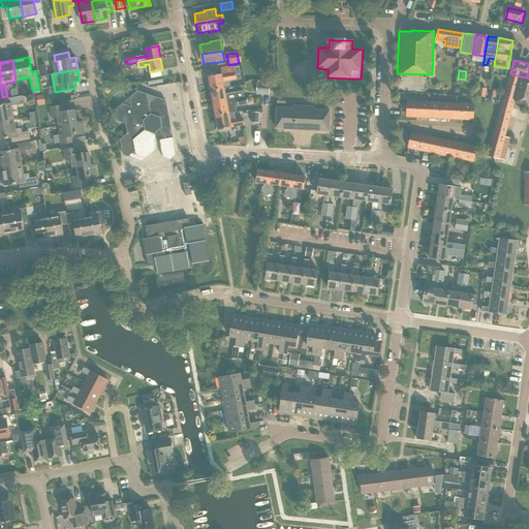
[(131,75),(132,82),(147,79),(148,79),(147,72),(131,75)]
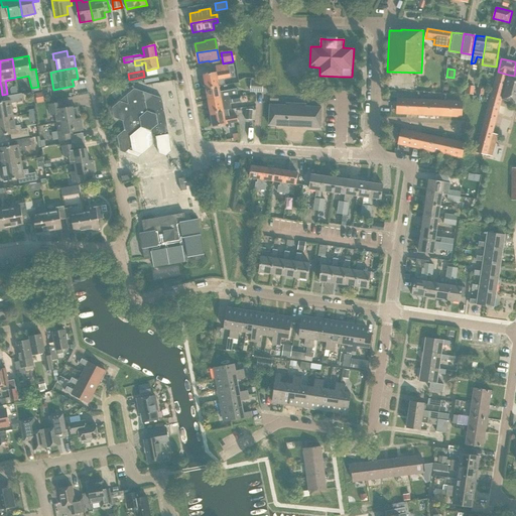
[(204,75),(206,89),(219,87),(218,80),(230,78),(229,73),(229,71),(217,73),(204,75)]
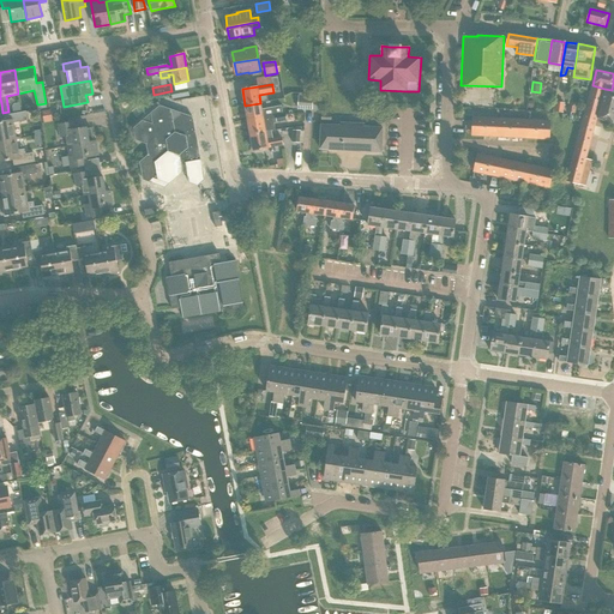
[(573,155),(566,180),(579,184),(581,182),(590,145),(597,119),(606,89),(593,85),(589,98),(584,113),(581,127),(577,142),(573,155)]
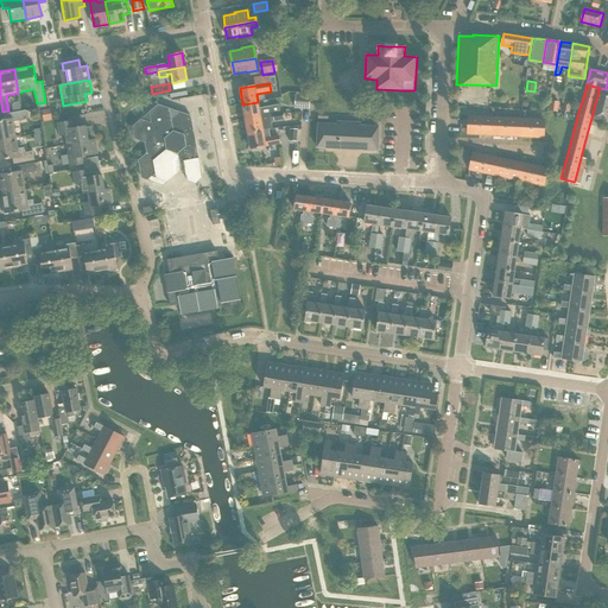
[(170,90),(169,90),(170,97),(170,99),(171,99),(187,95),(188,95),(187,94),(185,88),(173,89),(170,90)]
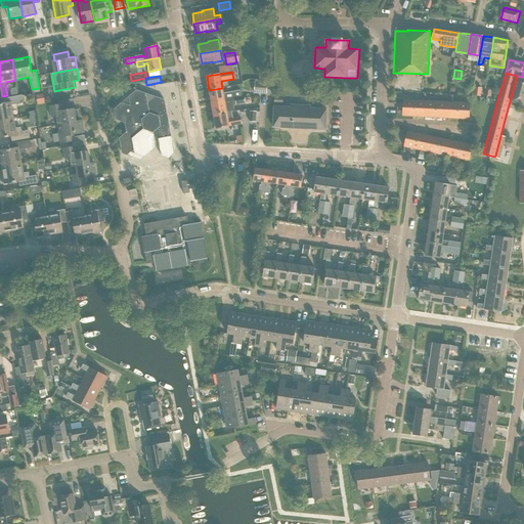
[(510,101),(523,104),(523,77),(517,76),(510,101)]
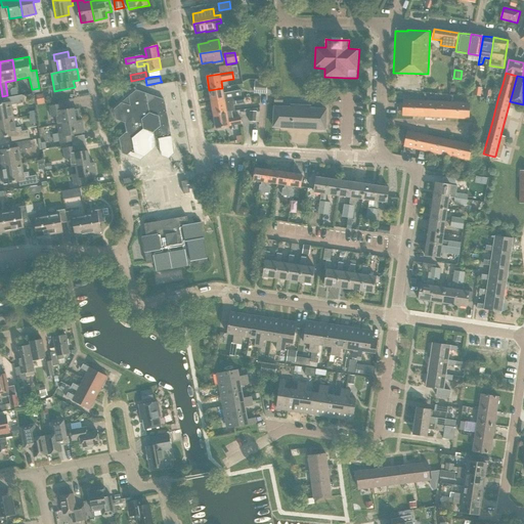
[(255,82),(254,93),(267,94),(267,83),(255,82)]
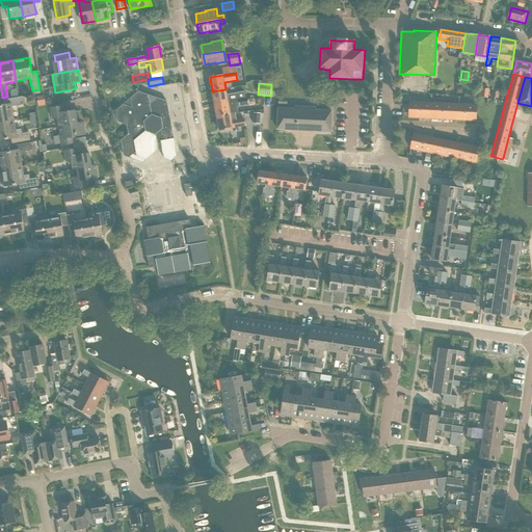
[(244,91),(227,95),(225,89),(212,91),(214,104),(245,99),(244,91)]
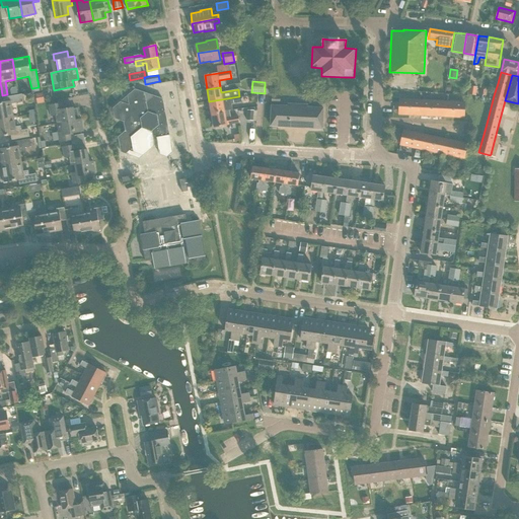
[(113,108),(115,119),(124,122),(126,131),(119,137),(121,152),(140,158),(143,155),(154,145),(158,147),(160,155),(167,157),(172,152),(170,138),(163,99),(153,96),(136,89),(113,108)]
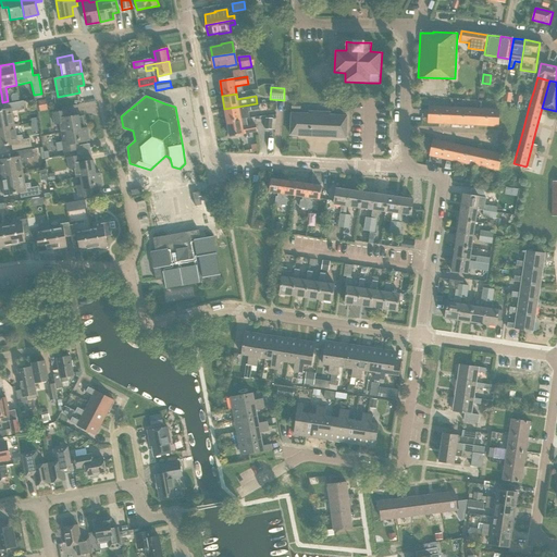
[(47,99),(39,100),(40,111),(48,110),(47,99)]
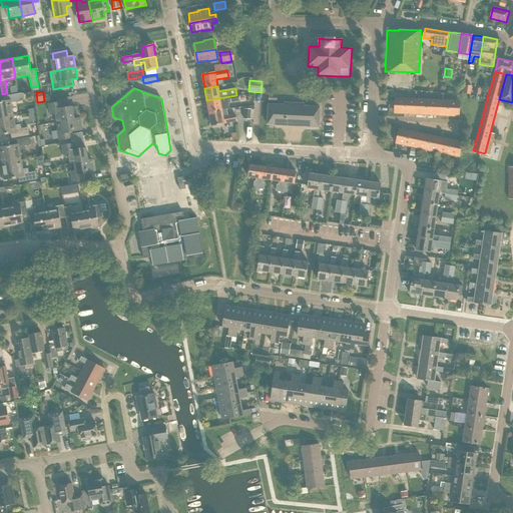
[(0,101),(0,118),(14,116),(11,103),(23,101),(22,93),(4,96),(5,101),(0,101)]
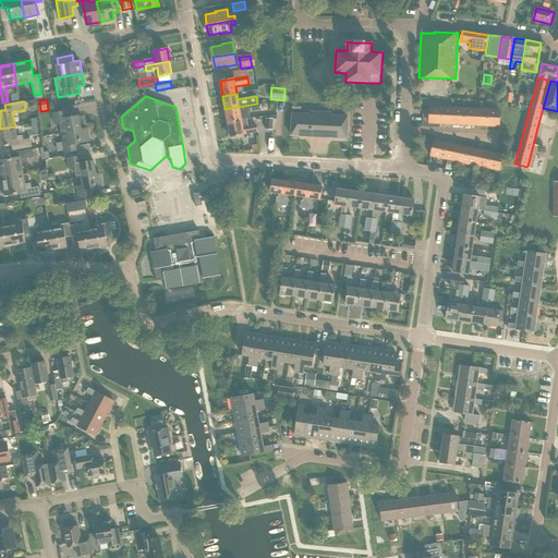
[(257,104),(225,109),(228,122),(242,120),(251,118),(249,111),(261,109),(259,102),(257,104)]
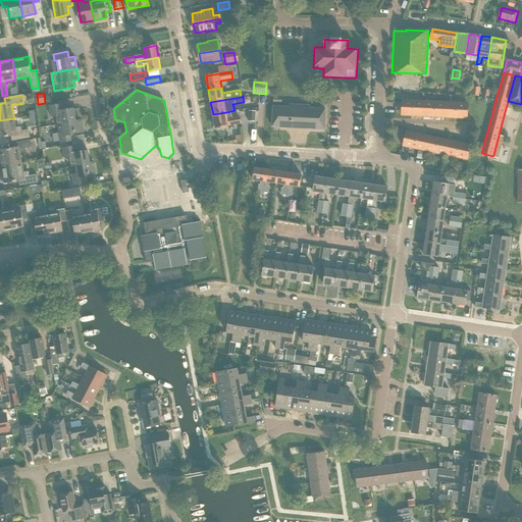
[(402,100),(402,114),(423,115),(424,101),(402,100)]
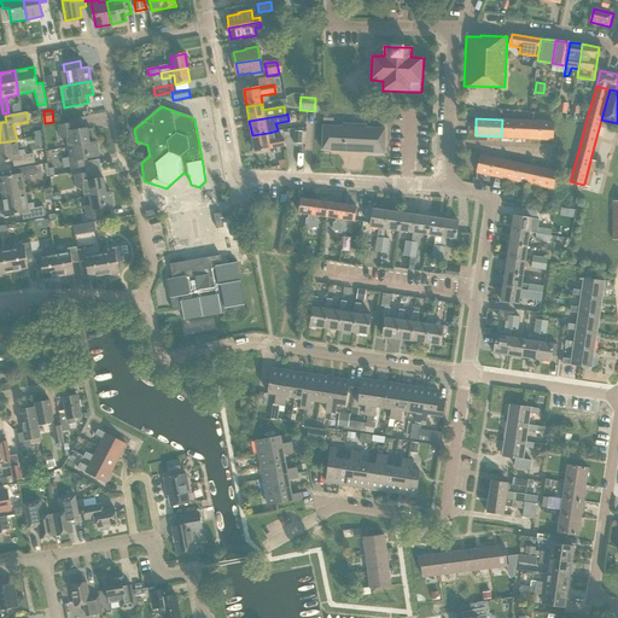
[(526,138),(528,121),(502,120),(501,136),(526,138)]
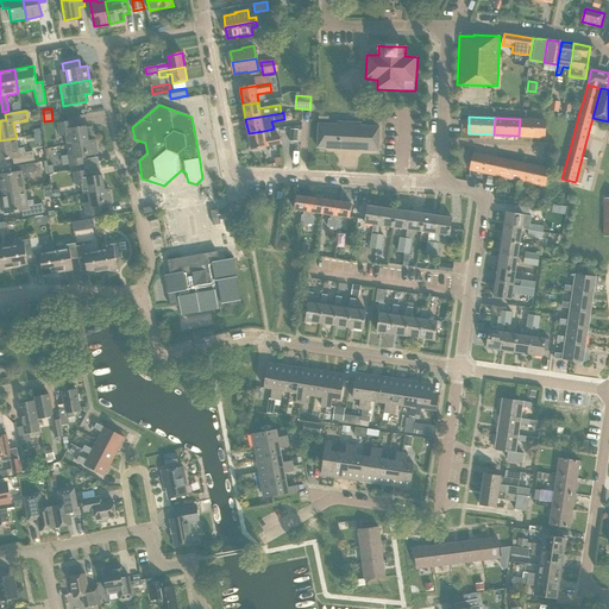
[(546,120),(520,119),(519,136),(545,137),(546,120)]
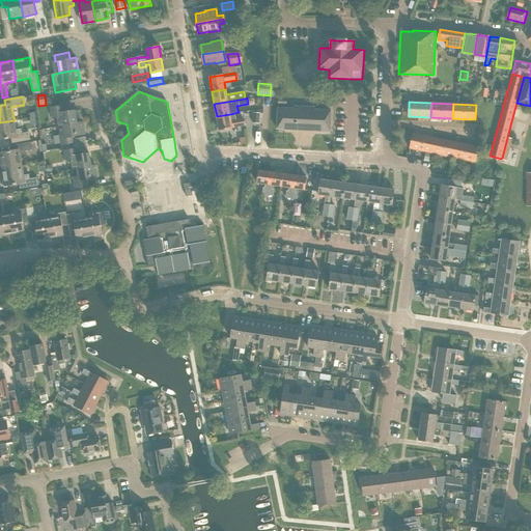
[(58,127),(80,122),(77,109),(64,111),(63,105),(50,108),(52,119),(57,118),(58,127)]
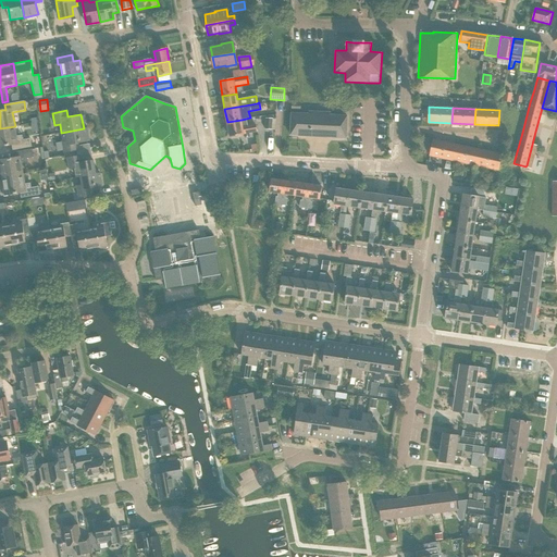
[(291,135),(346,138),(347,116),(330,115),(330,112),(309,111),(309,114),(292,113),(291,135)]
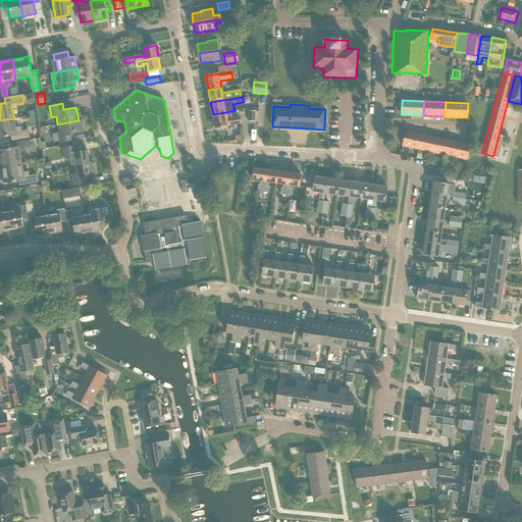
[(240,116),(227,118),(226,112),(213,114),(215,128),(228,125),(241,123),(240,116)]
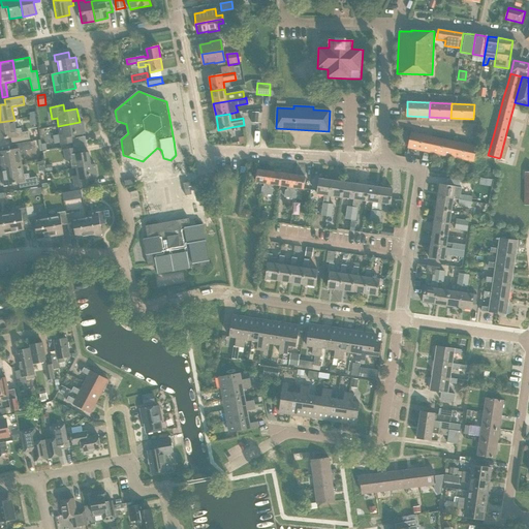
[(36,116),(29,117),(31,127),(38,126),(36,116)]
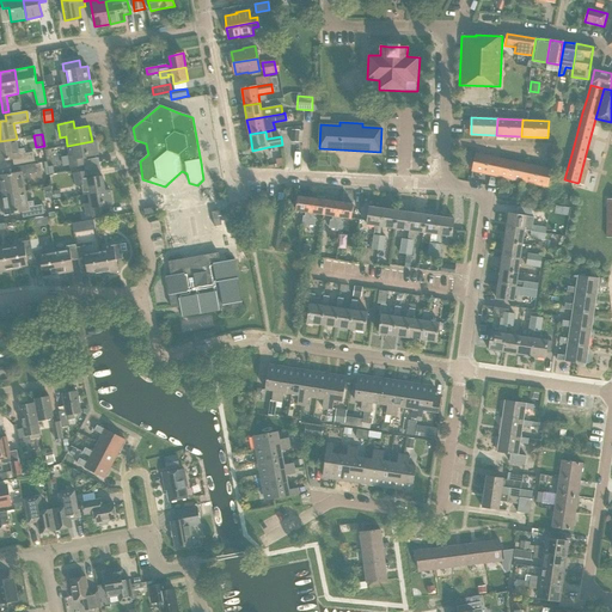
[(581,183),(576,199),(593,202),(610,141),(593,138),(592,145),(588,145),(579,182),(581,183)]
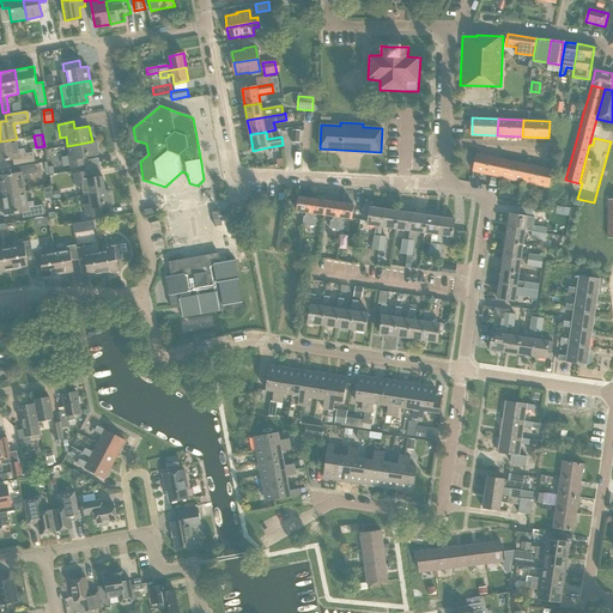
[(34,152),(25,153),(24,149),(18,150),(17,139),(0,141),(0,161),(13,159),(14,165),(35,162),(34,152)]
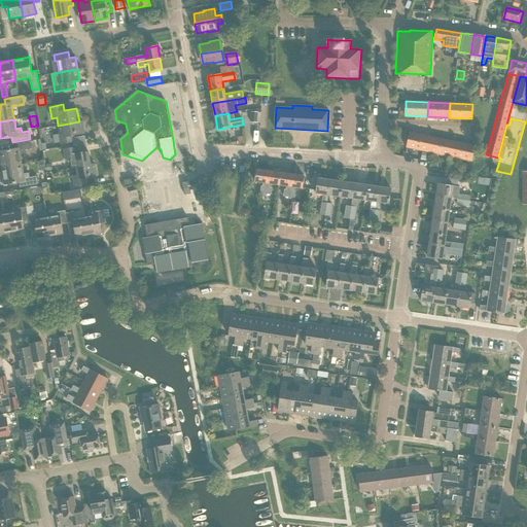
[(79,121),(58,126),(59,133),(58,134),(60,145),(75,142),(73,136),(83,134),(81,120),(79,121)]
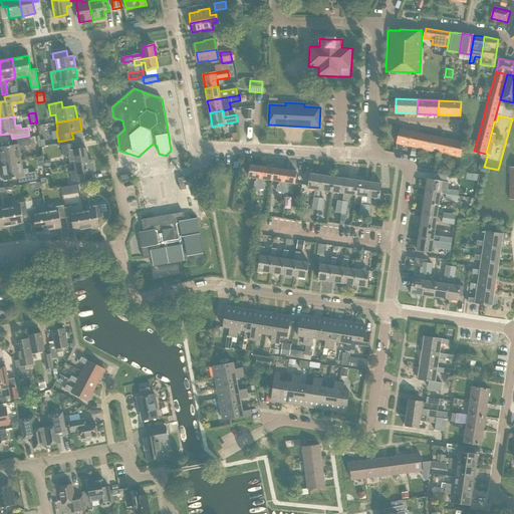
[(418,148),(421,134),(400,130),(397,144),(418,148)]
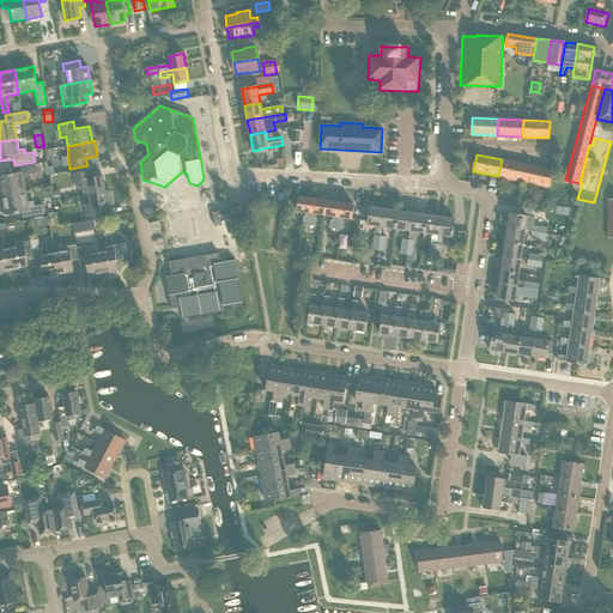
[(523,181),(527,165),(502,159),(498,176),(523,181)]
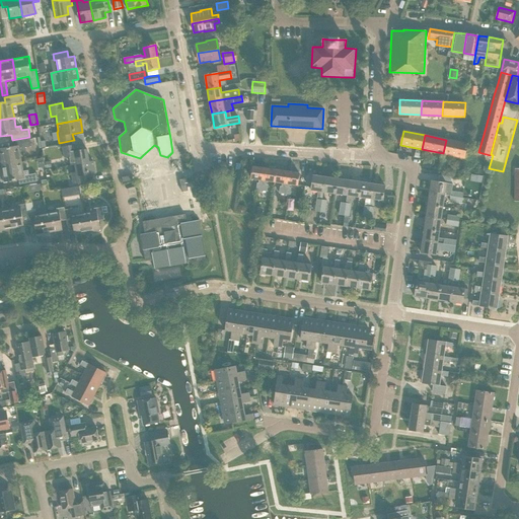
[(0,156),(2,165),(21,162),(20,154),(25,153),(24,148),(31,147),(29,139),(12,142),(13,147),(0,149),(0,156)]
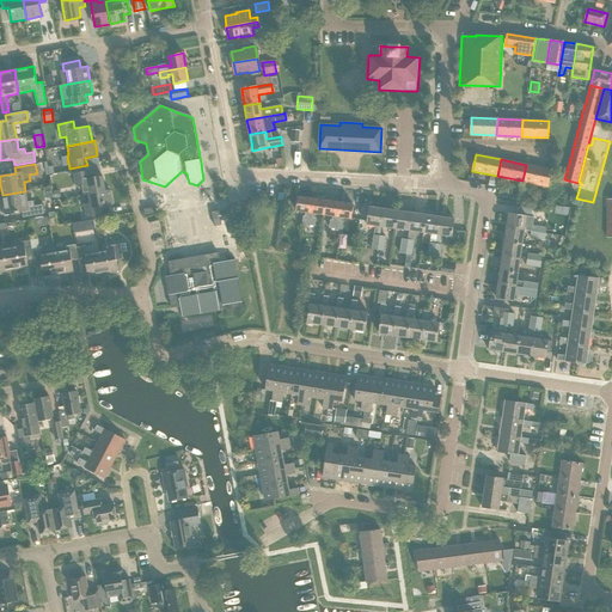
[(551,170),(526,165),(522,181),(548,187),(551,170)]
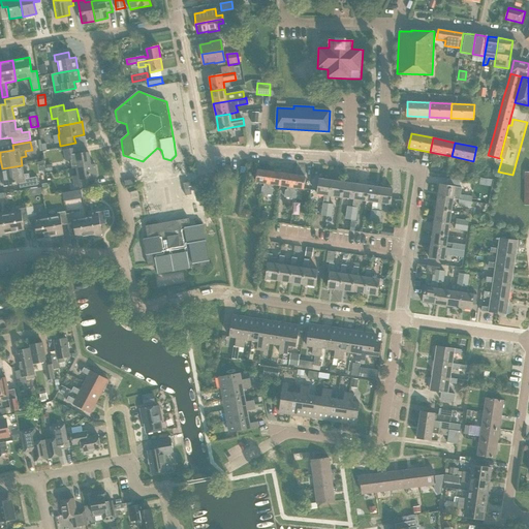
[(76,167),(91,165),(91,164),(89,152),(78,154),(76,148),(64,150),(66,161),(71,160),(72,168),(76,167)]
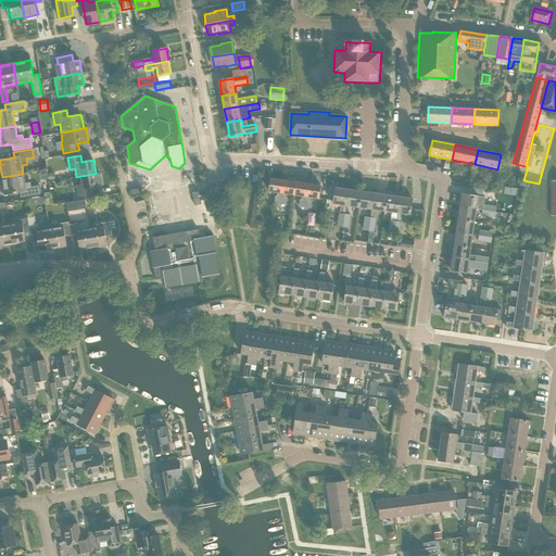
[(102,186),(100,173),(96,173),(96,174),(80,176),(83,185),(77,186),(78,197),(91,194),(90,188),(102,186)]
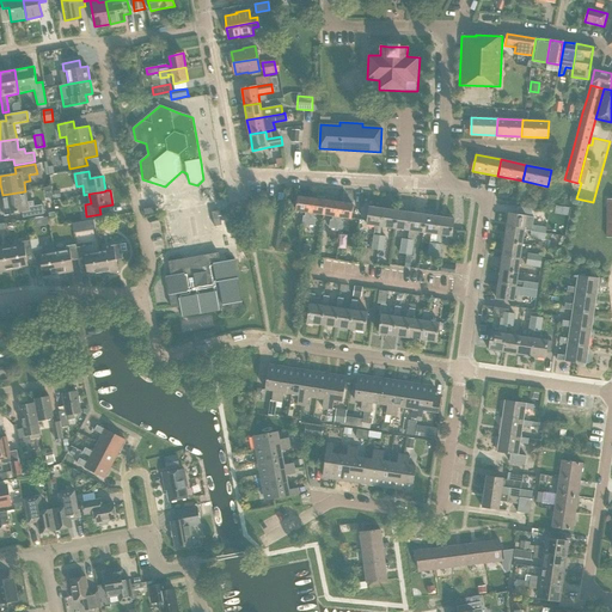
[(28,202),(25,191),(2,195),(5,214),(23,212),(23,218),(44,214),(42,204),(35,206),(34,201),(28,202)]
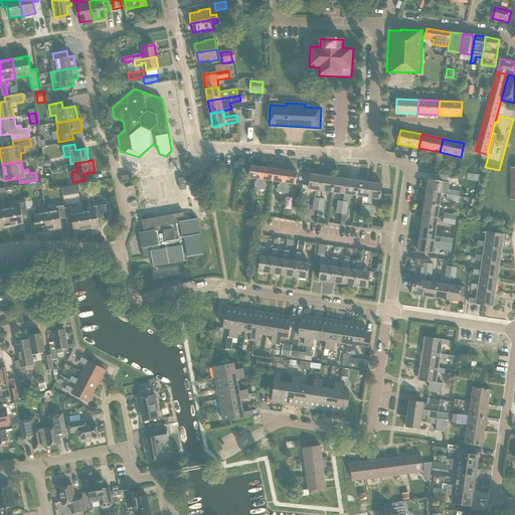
[(254,188),(260,189),(263,167),(251,165),(249,177),(258,179),(256,182),(255,182),(254,188)]
